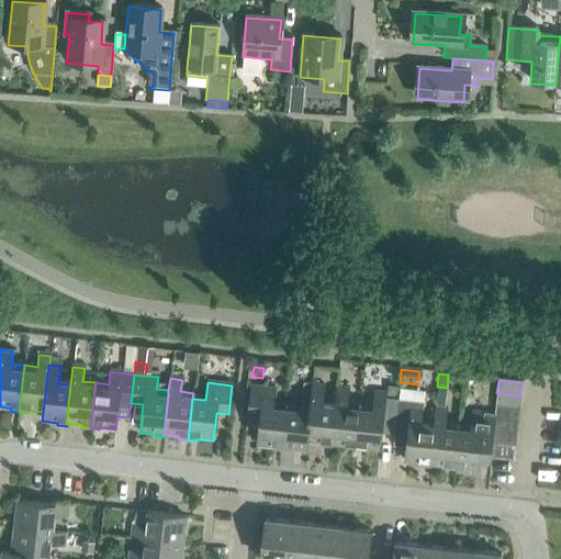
[(335,406),(334,406),(322,405),(324,388),(312,387),(311,395),(312,395),(306,443),(321,445),(321,447),(331,448),(331,446),(329,446),(335,406)]
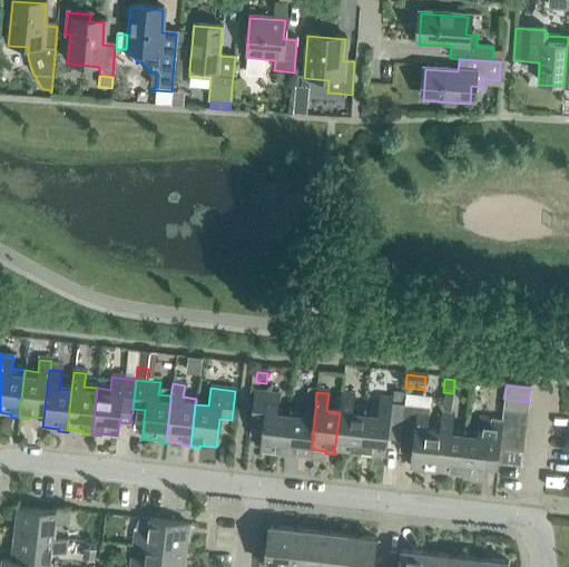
[(284,457),(290,416),(276,413),(278,397),(254,393),(251,422),(263,423),(260,452),(276,455),(275,456),(284,457)]
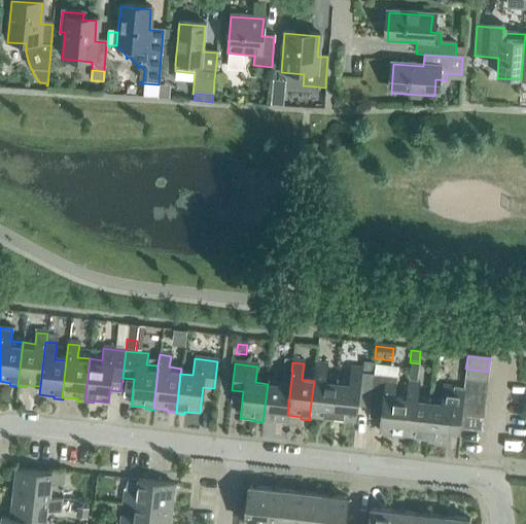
[(362,363),(361,370),(360,375),(373,376),(374,376),(375,364),(362,363)]
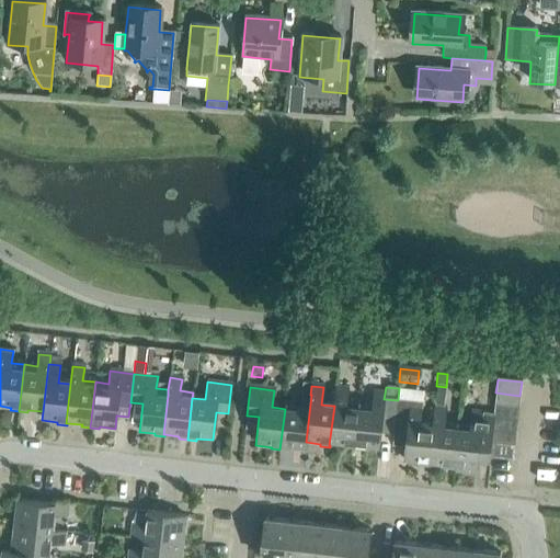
[(400,398),(424,399),(425,388),(401,387),(400,398)]
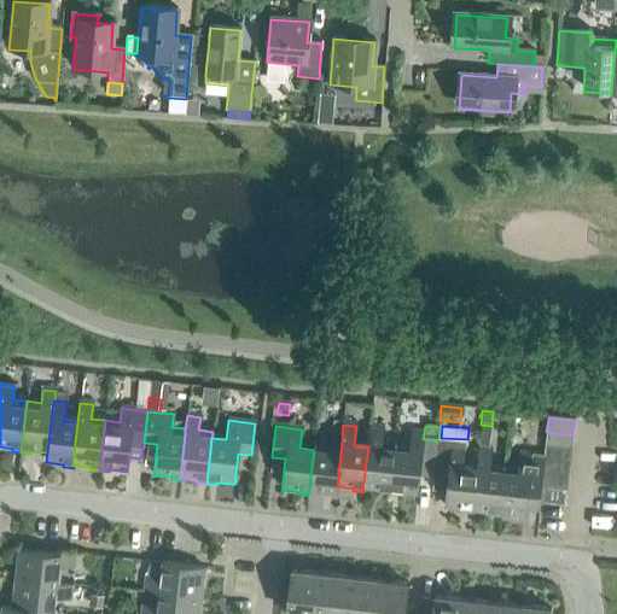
[(389,495),(395,449),(380,448),(383,428),(370,427),(367,446),(368,446),(362,490),(364,490),(380,491),(379,493),(389,495)]
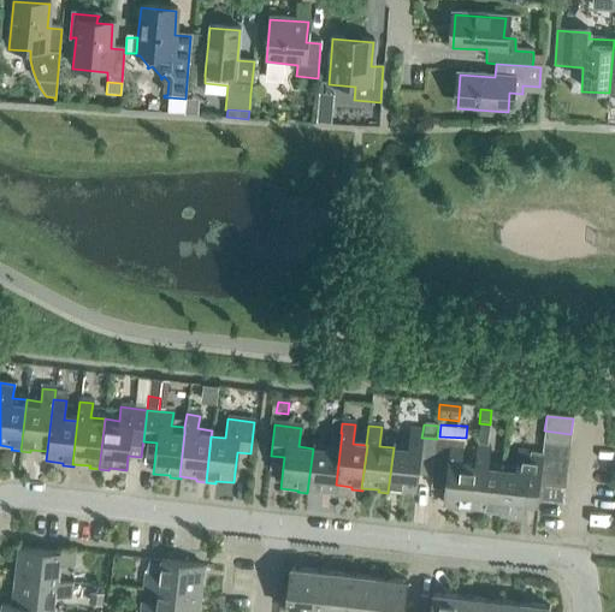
[(342,433),(341,433),(329,431),(326,450),(313,449),(307,493),(317,494),(318,492),(335,494),(336,485),(342,433)]
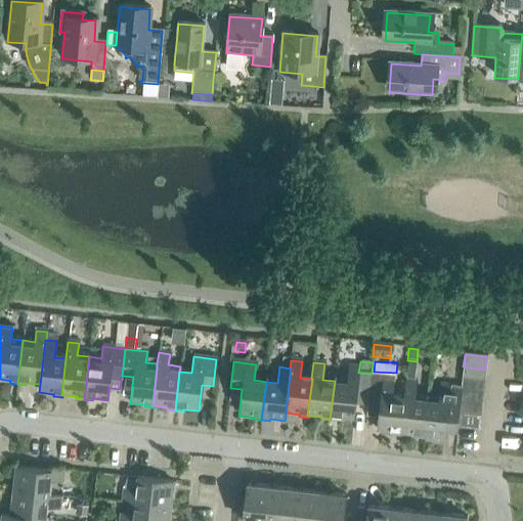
[(366,416),(371,374),(358,373),(359,367),(348,366),(346,383),(335,381),(330,420),(338,421),(338,419),(353,421),(355,405),(366,406),(365,416),(366,416)]
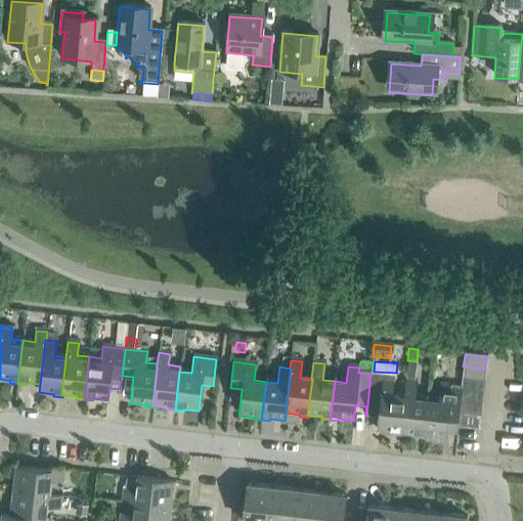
[(484,382),(485,370),(463,366),(462,379),(484,382)]
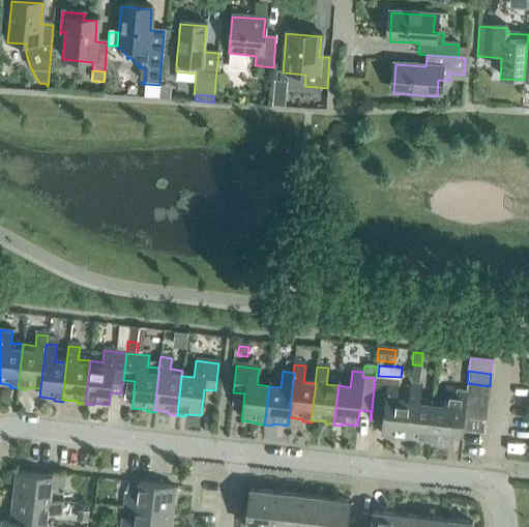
[(408,402),(397,401),(399,381),(376,378),(375,378),(371,420),(382,421),(381,436),(395,438),(395,440),(405,441),(405,439),(404,439),(408,402)]
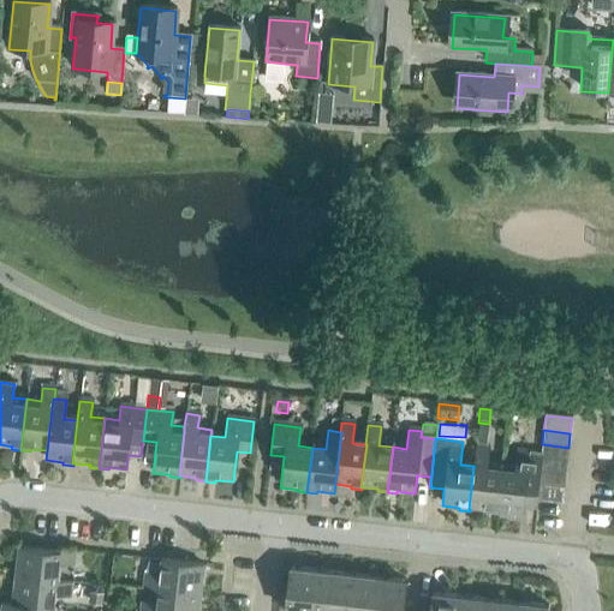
[(567,462),(568,448),(542,444),(541,454),(541,459),(567,462)]
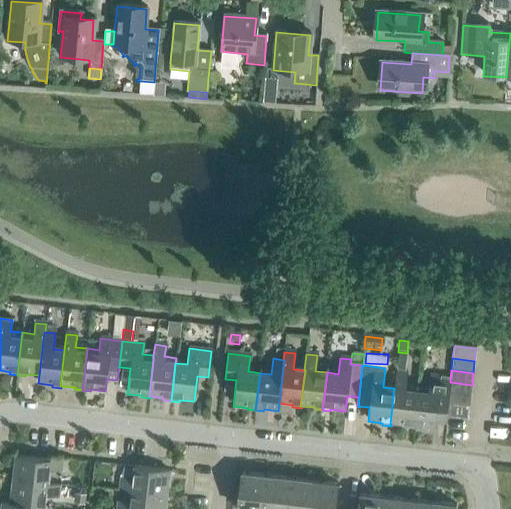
[(412,428),(416,391),(405,389),(406,374),(395,372),(394,388),(390,424),(391,424),(404,425),(404,427),(412,428)]
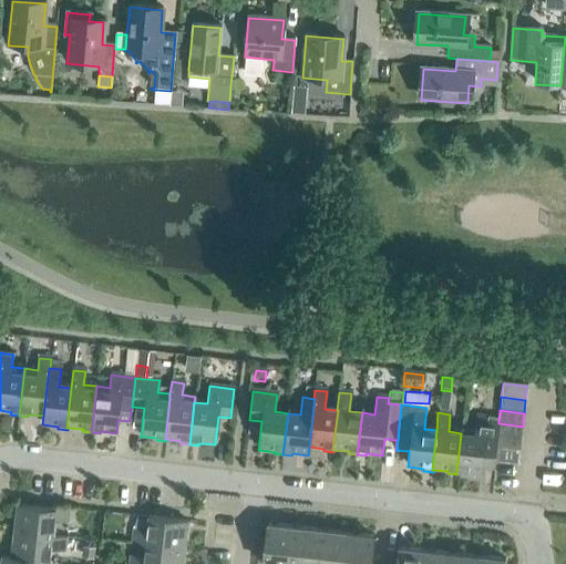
[(497,437),(498,423),(498,419),(476,417),(474,434),(461,433),(456,474),(465,475),(465,473),(482,475),(483,463),(494,464),(494,463),(495,450),(497,437)]
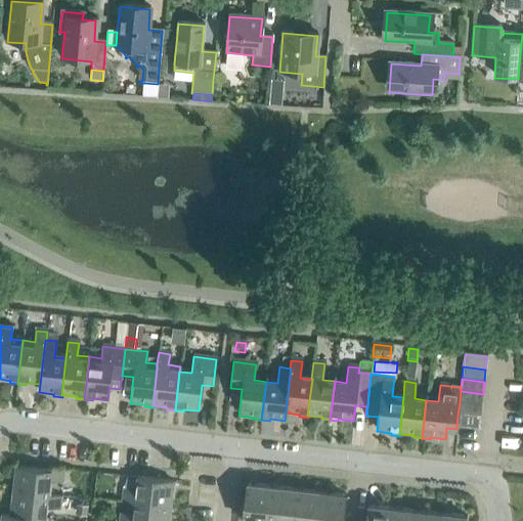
[(481,405),(483,394),(461,391),(460,403),(481,405)]
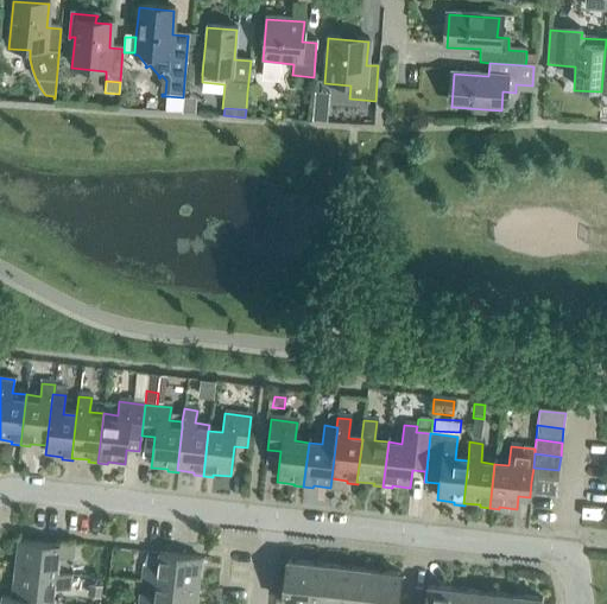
[(557,484),(558,470),(533,468),(531,482),(557,484)]
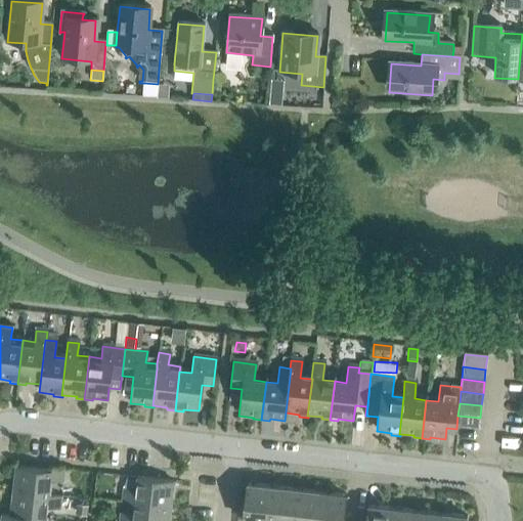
[(479,430),(480,418),(458,416),(456,428),(479,430)]
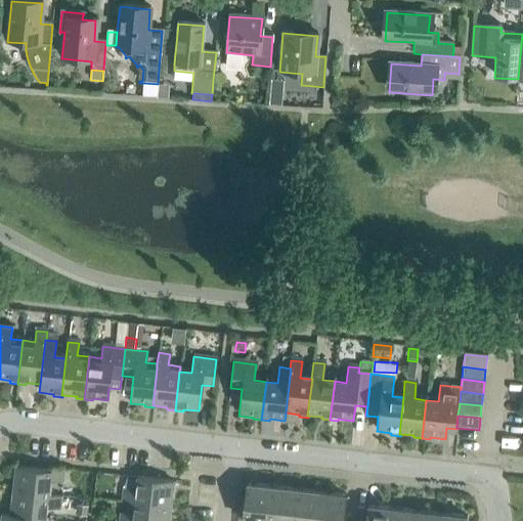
[(15,469),(13,493),(36,495),(35,498),(48,501),(48,496),(50,481),(62,482),(63,471),(48,469),(48,472),(15,469)]
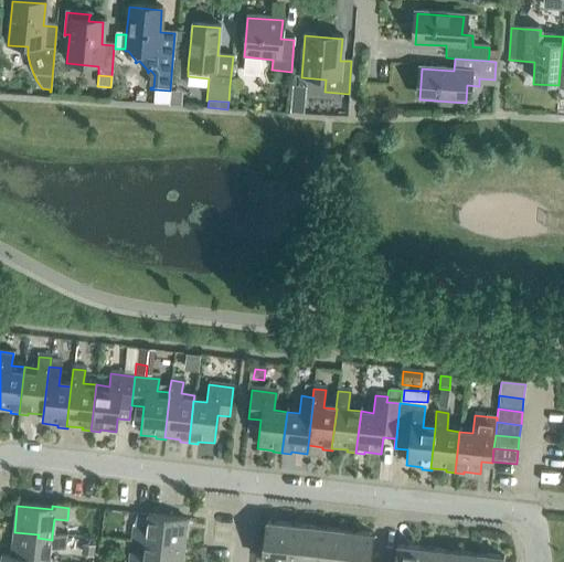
[(131,542),(145,543),(145,540),(159,541),(158,544),(183,548),(185,521),(148,517),(146,531),(132,530),(131,542)]
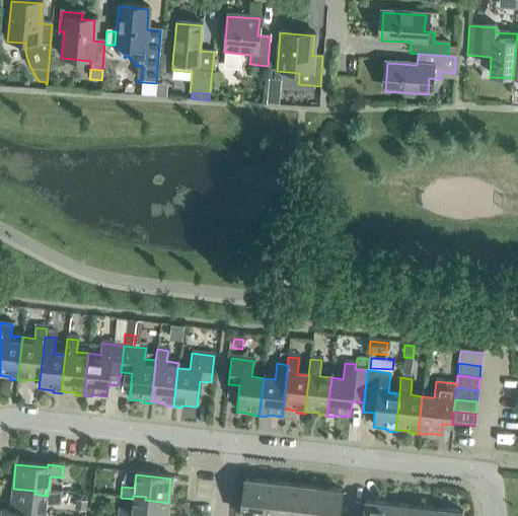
[(264,515),(269,484),(244,481),(240,515),(264,515)]
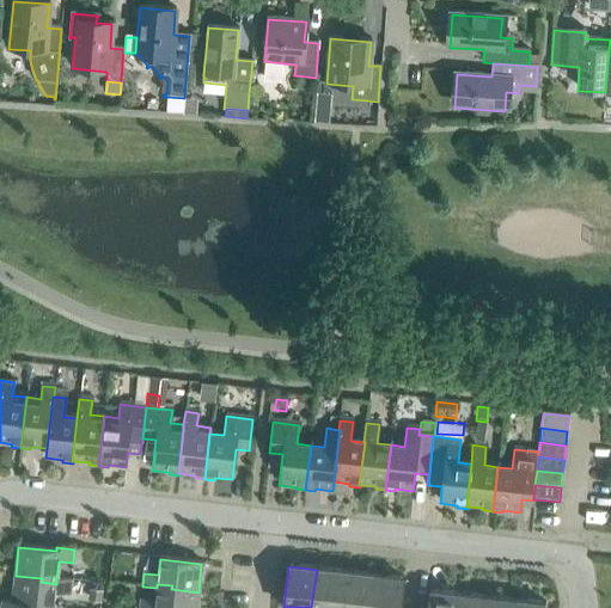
[(341,607),(346,572),(317,570),(311,607),(341,607)]
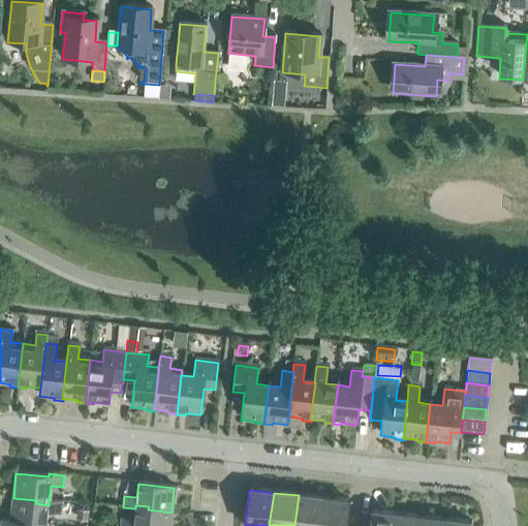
[(319,525),(323,498),(299,495),(294,525),(319,525)]
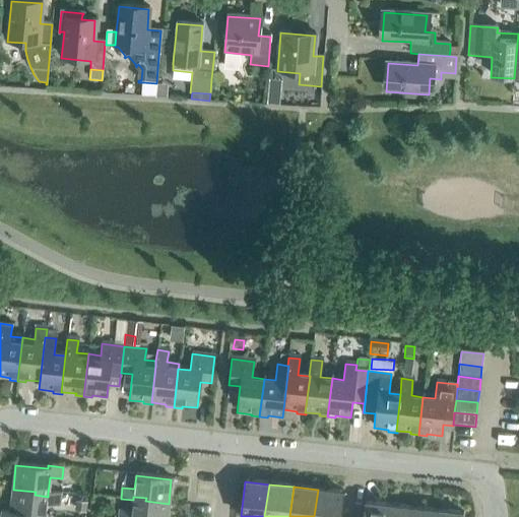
[(60,495),(48,493),(48,497),(35,495),(36,492),(13,490),(10,513),(2,512),(30,516),(45,516),(47,505),(59,506),(60,495)]
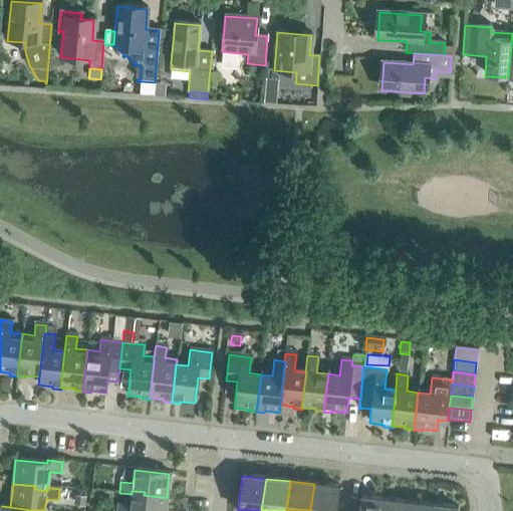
[(335,510),(338,487),(314,484),(310,510),(335,510)]
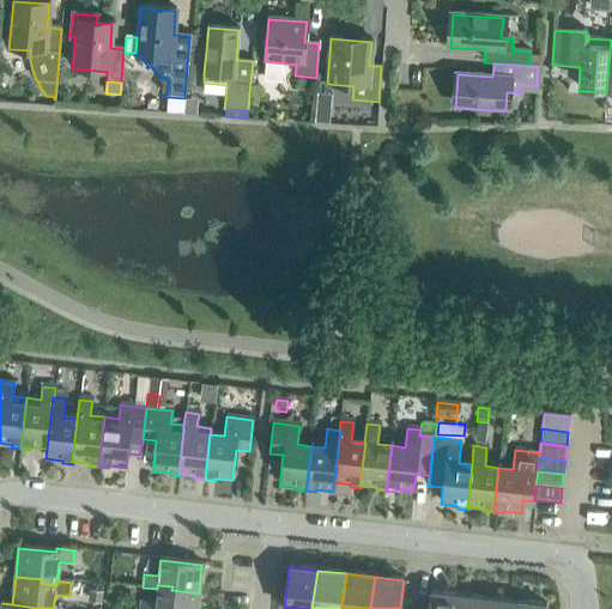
[(197,608),(199,594),(171,590),(173,586),(157,585),(157,589),(155,604),(140,602),(139,608),(197,608)]
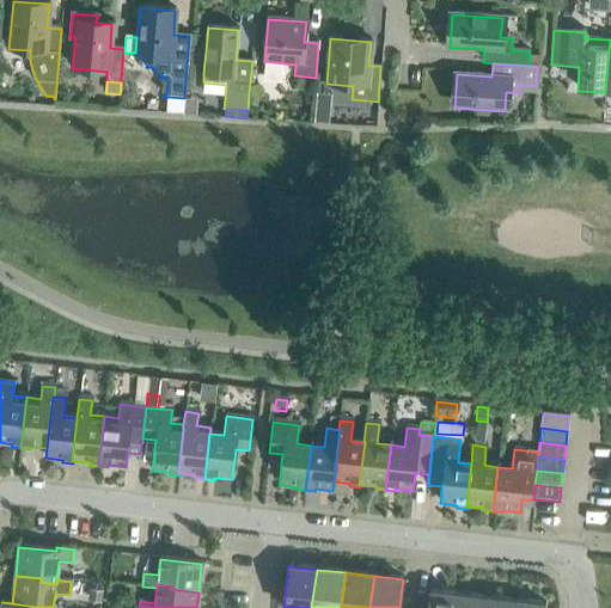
[(457,607),(459,595),(431,591),(428,607),(457,607)]
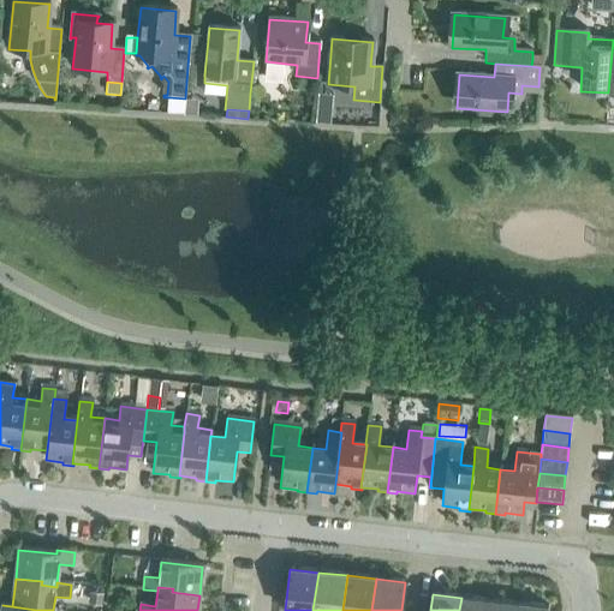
[(489,610),(490,601),(462,598),(459,610),(489,610)]
